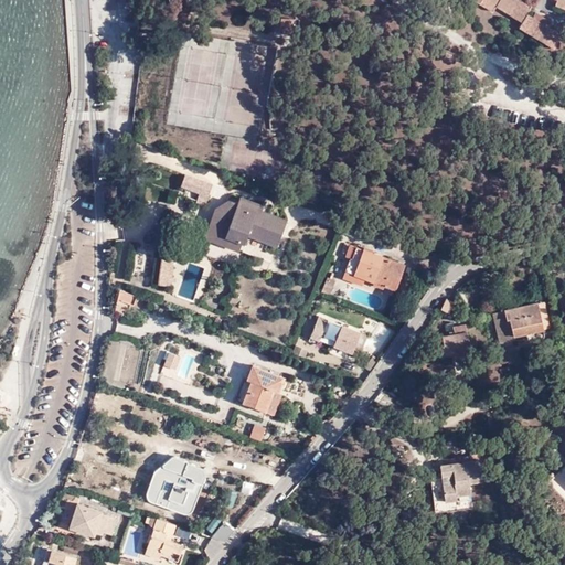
[(501,3),(497,0),(476,0),(493,11),(497,7),(522,22),(520,27),(546,43),(554,30),(550,27),(543,22),(501,3)]
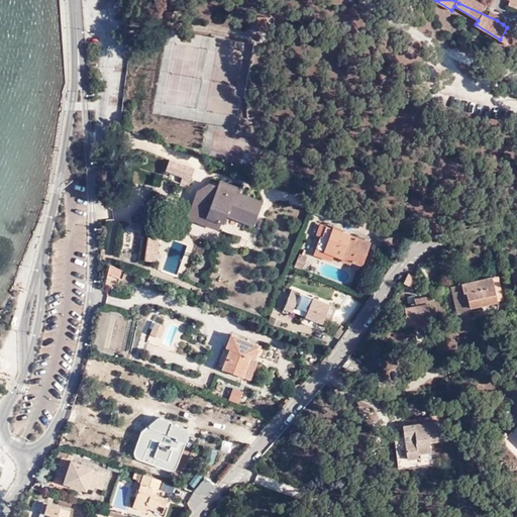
[(454,0),(458,3),(497,20),(487,15),(483,12),(486,7),(482,5),(474,0),(454,0)]
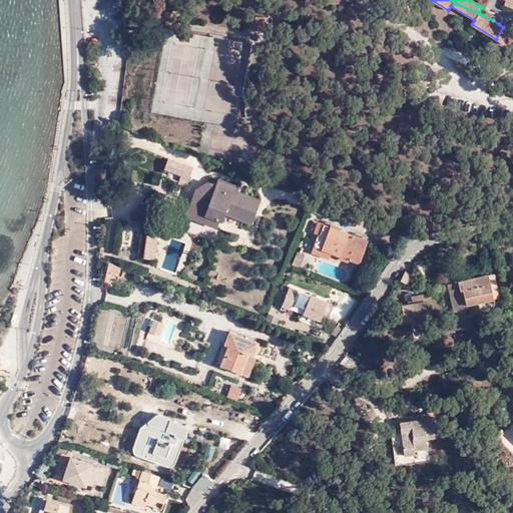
[(483,15),(493,20),(499,23),(502,20),(486,10),(483,15)]
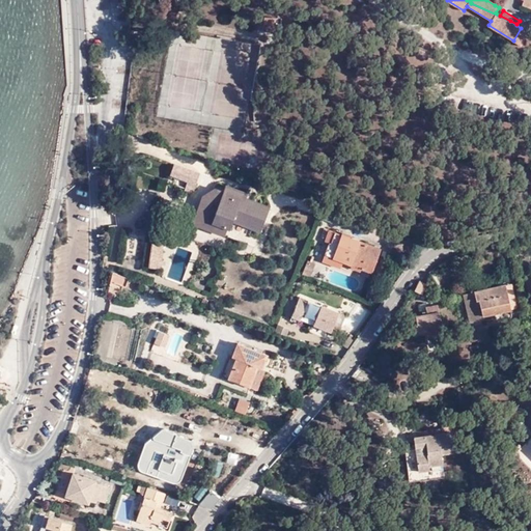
[(264,29),(280,32),(282,17),(267,15),(264,29)]
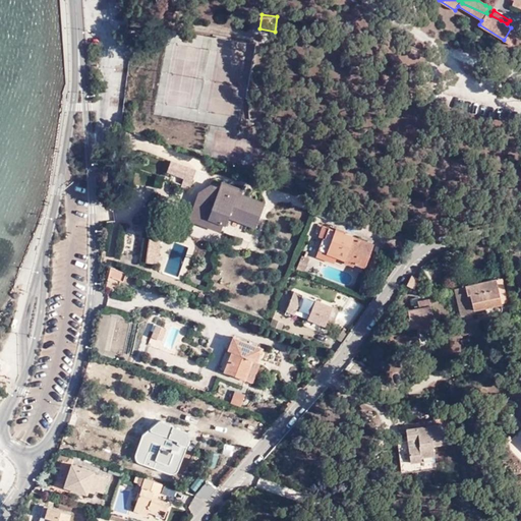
[(141,137),(135,134),(133,147),(139,149),(141,137)]
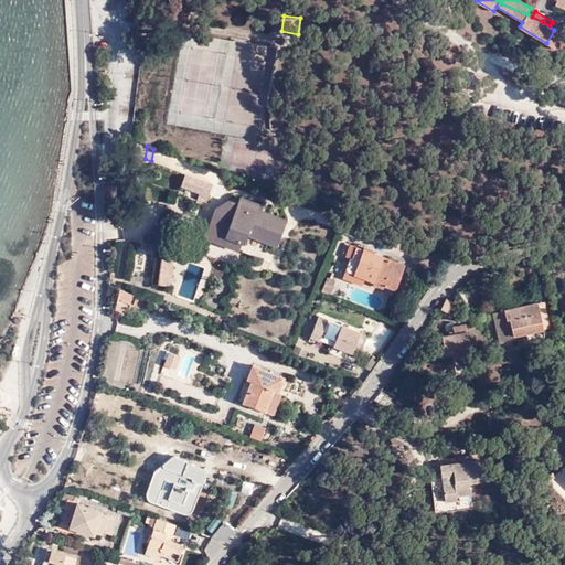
[(170,161),(208,176),(210,170),(166,152),(164,156),(170,159),(170,161)]
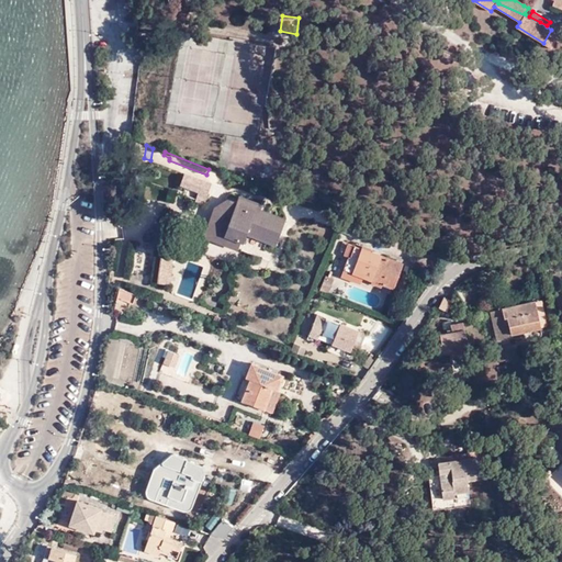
[(203,205),(211,184),(184,173),(180,186),(199,192),(194,203),(203,205)]
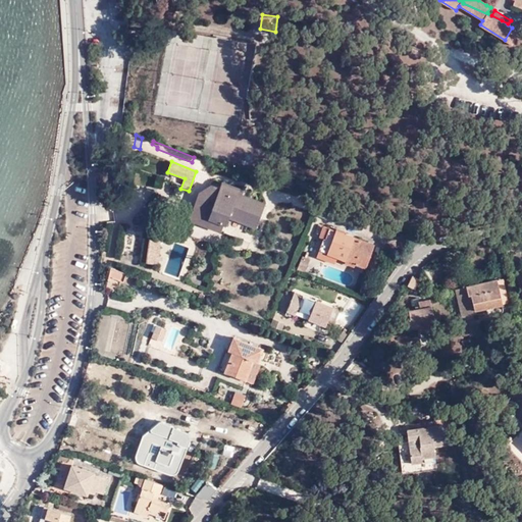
[(231,192),(232,188),(221,184),(220,188),(215,200),(214,202),(211,201),(208,209),(201,208),(196,211),(195,216),(197,220),(202,225),(223,233),(229,217),(257,227),(265,204),(240,195),(231,192)]
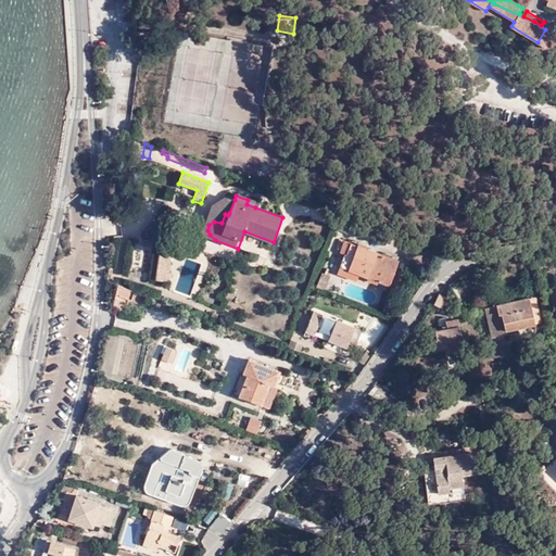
[(229,213),(235,200),(228,198),(224,210),(229,213)]
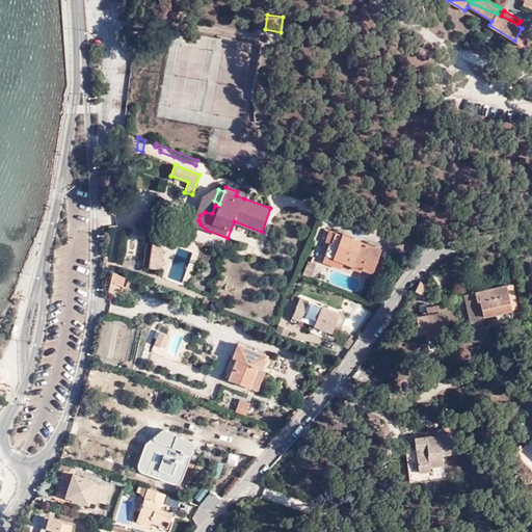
[(330,243),(335,233),(329,231),(325,242),(329,243),(330,243)]
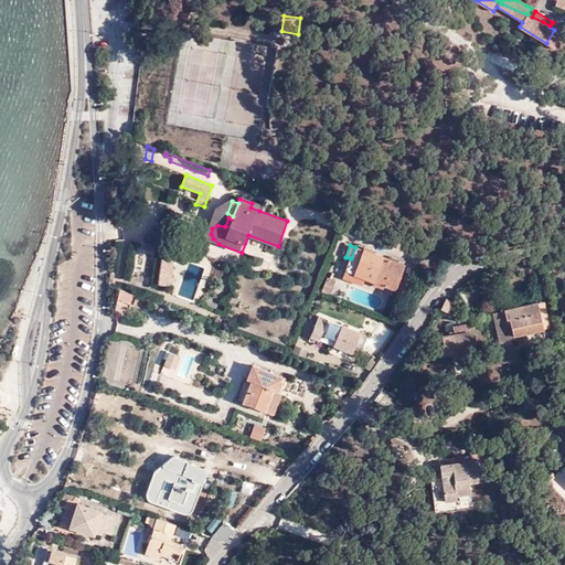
[(177,258),(178,248),(164,246),(159,284),(170,286),(174,258),(177,258)]
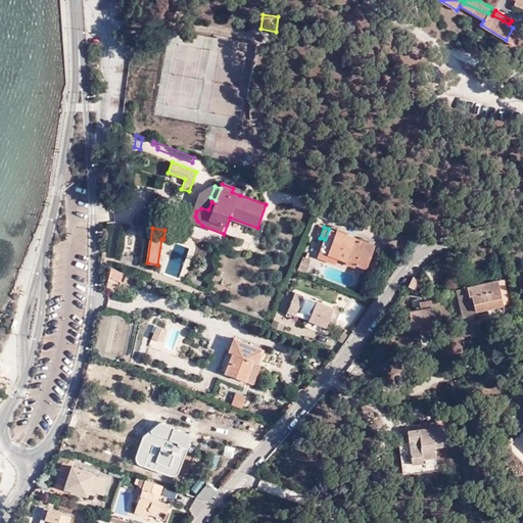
[(345,235),(337,232),(329,229),(325,239),(324,239),(319,251),(337,258),(345,235)]
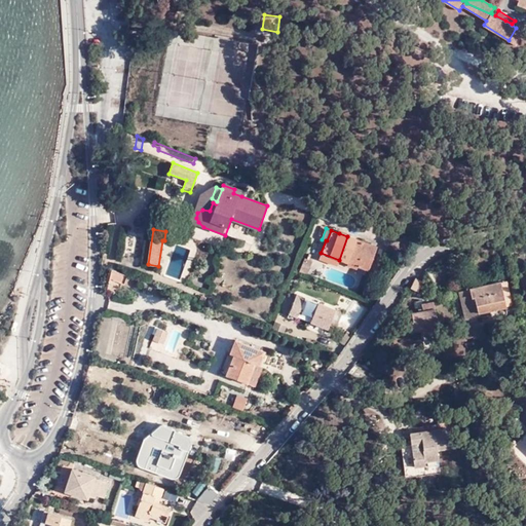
[(347,236),(339,260),(347,263),(358,267),(359,266),(369,269),(377,248),(347,236)]
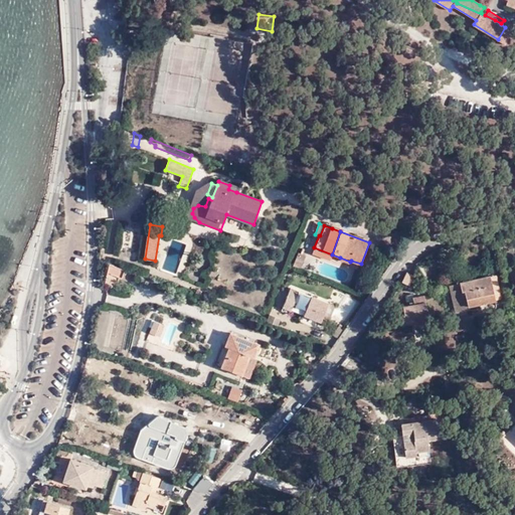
[(312,254),(329,262),(332,254),(314,247),(312,254)]
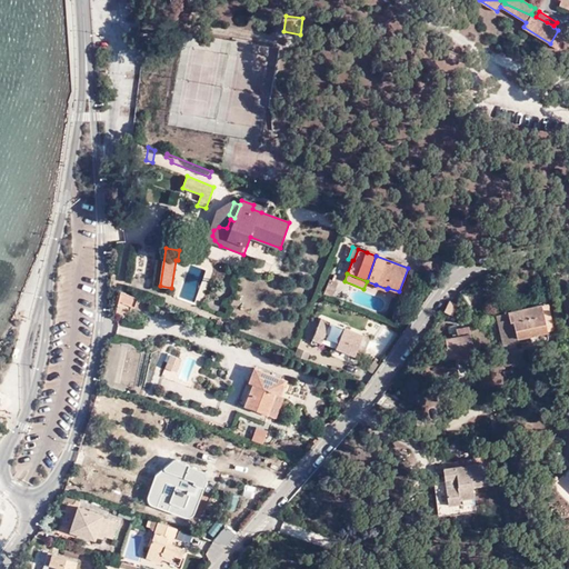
[(325,293),(333,297),(339,282),(331,278),(325,293)]
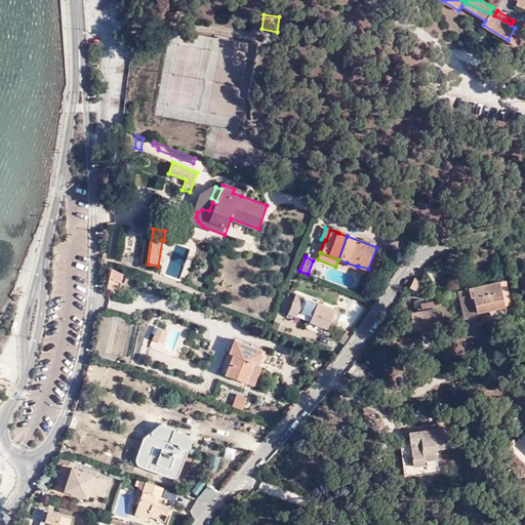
[(125,275),(112,270),(110,276),(124,280),(125,275)]
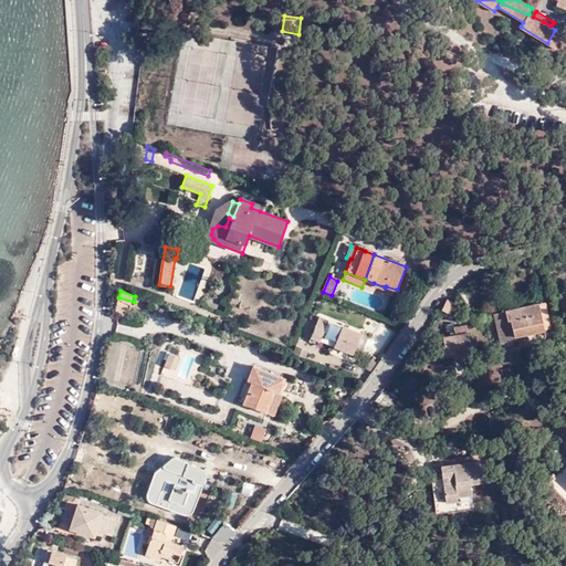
[(134,302),(118,297),(116,312),(126,315),(128,303),(134,305),(136,296),(135,296),(134,302)]
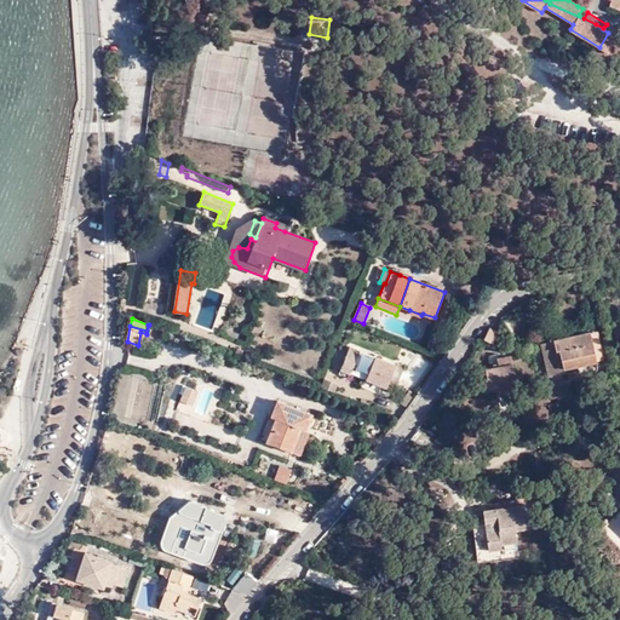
[(499,339),(499,337),(491,332),(484,343),(494,348),(499,339)]
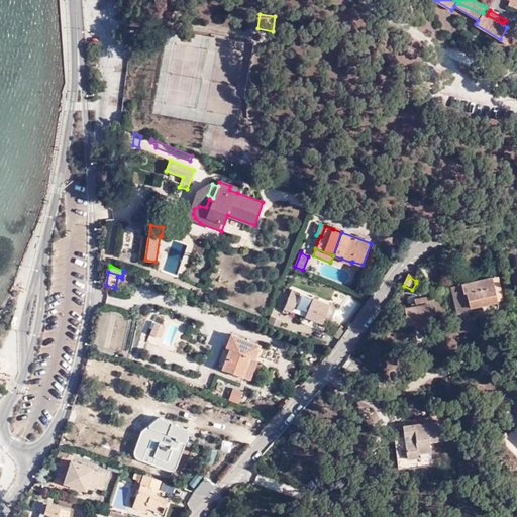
[(497,301),(493,278),(450,287),(457,314),(472,311),(471,308),(497,301)]
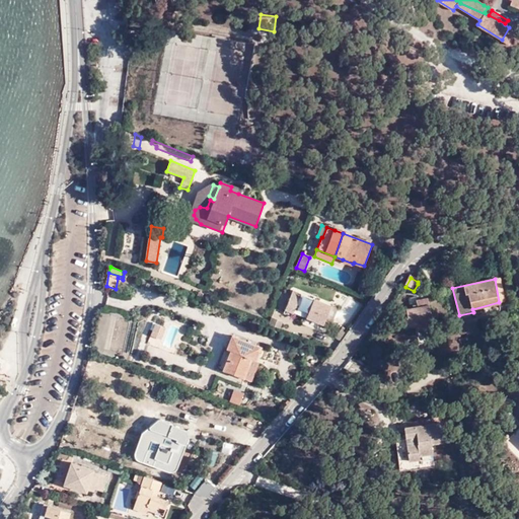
[(291,297),(286,311),(293,315),(295,311),(324,324),(325,319),(331,305),(301,293),(298,300),(291,297)]
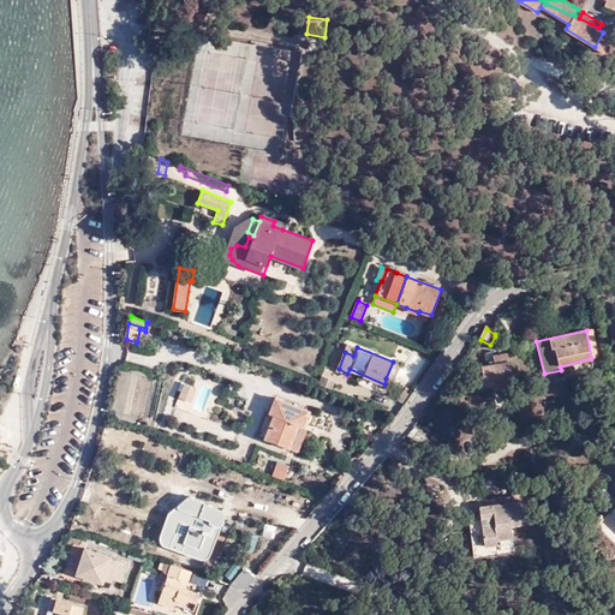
[(495,364),(495,389),(497,389),(507,388),(506,383),(514,382),(507,353),(495,356),(495,360),(495,364)]
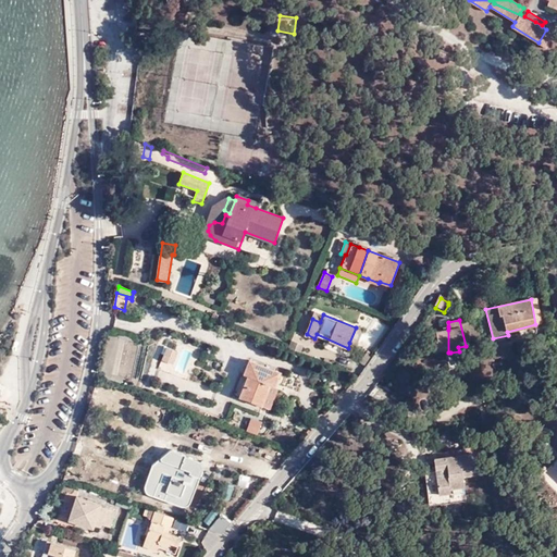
[(363,331),(356,327),(349,343),(358,346),(363,331)]
